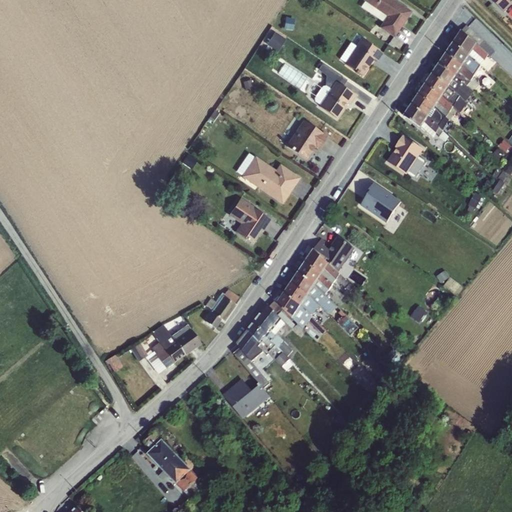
[(412,12),(394,0),(362,0),(364,3),(360,8),(382,23),(378,28),(394,39),(412,12)]
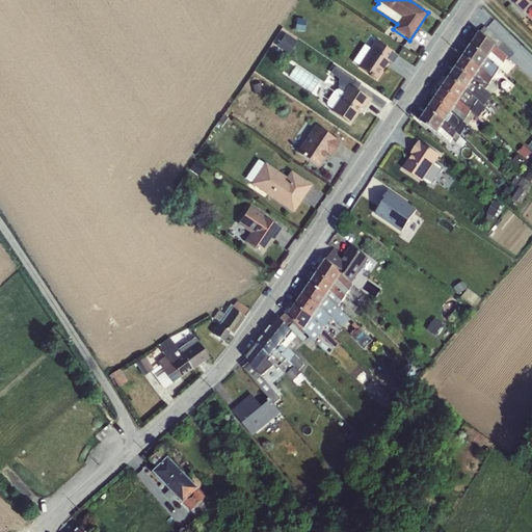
[(531,0),(510,0),(525,14),(531,5),(531,0)]
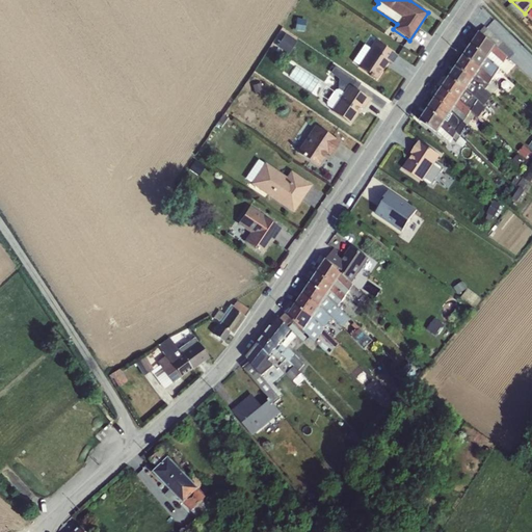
[(286,32),(278,45),(290,52),(298,40),(286,32)]
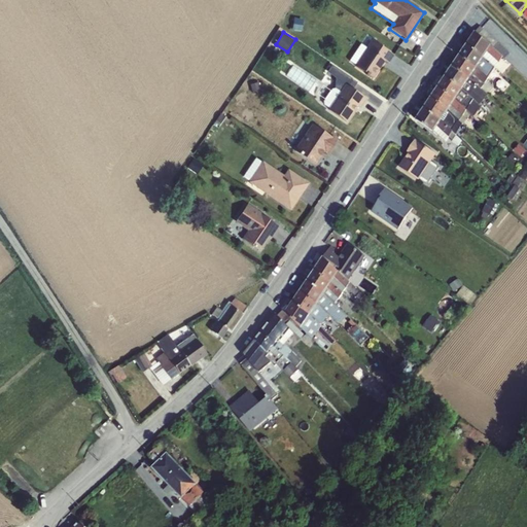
[(465,45),(484,58),(491,46),(475,32),(465,45)]
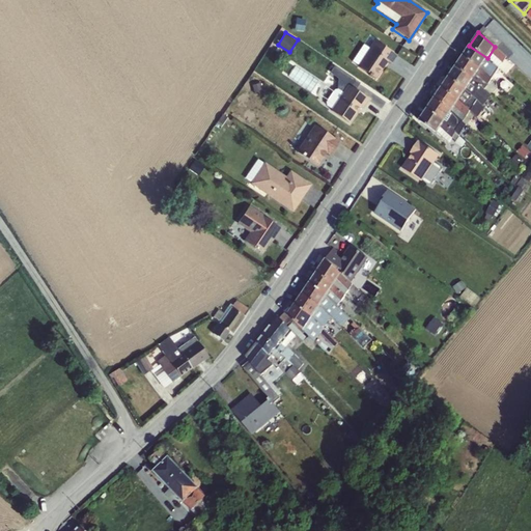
[(357,66),(375,80),(388,62),(392,64),(397,56),(374,40),(357,66)]
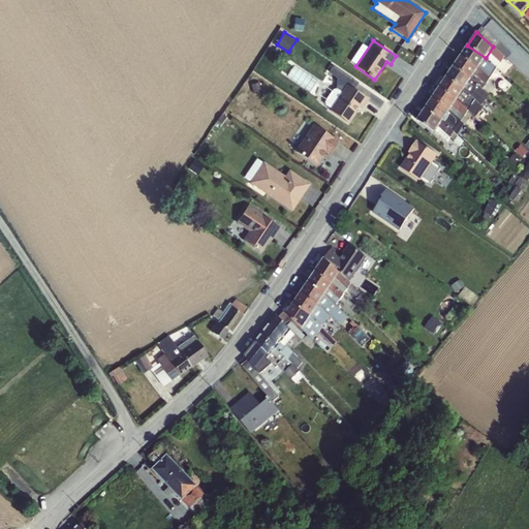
[(486,58),(467,45),(460,57),(478,68),(486,58)]
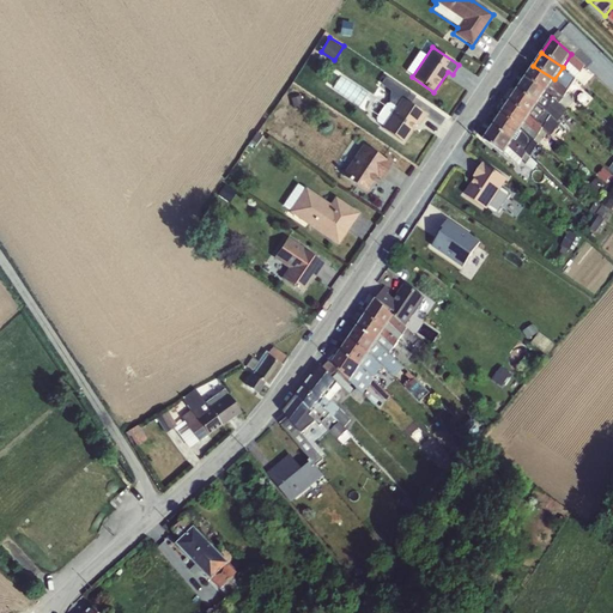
[(554,79),(533,66),(525,78),(545,92),(554,79)]
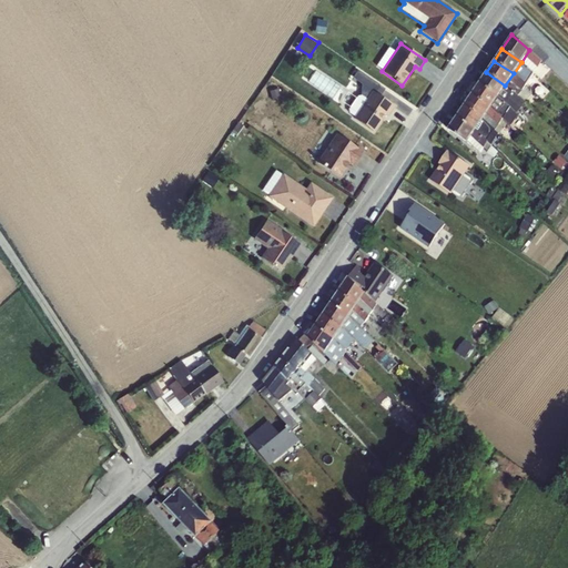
[(505,85),(486,72),(478,84),(498,97),(505,85)]
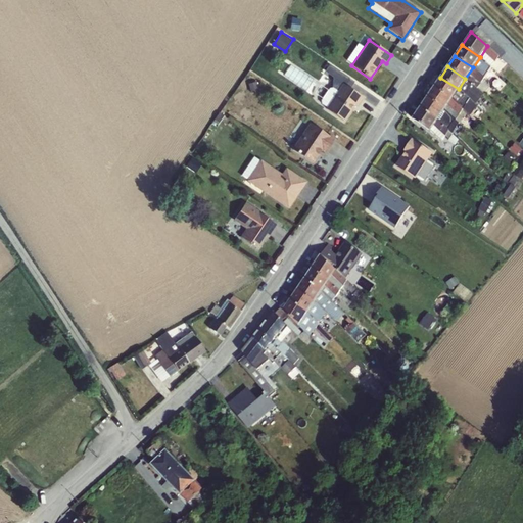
[(452,99),(459,89),(440,78),(434,87),(452,99)]
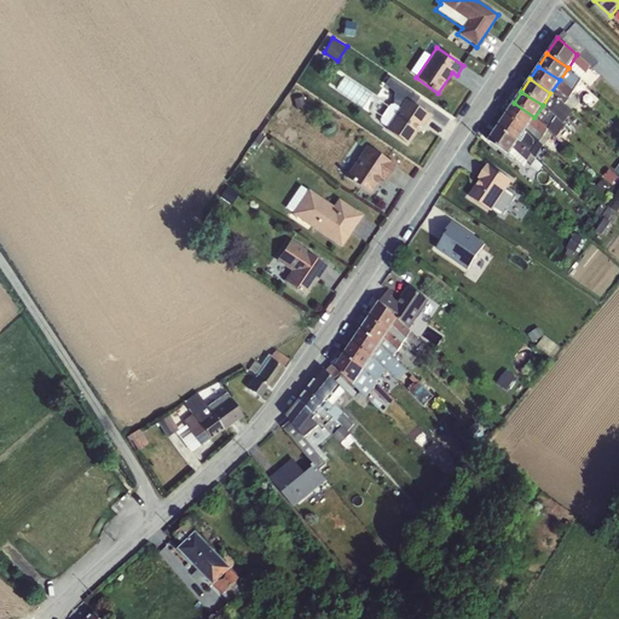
[(422,128),(431,116),(405,99),(385,129),(408,144),(421,127),(422,128)]
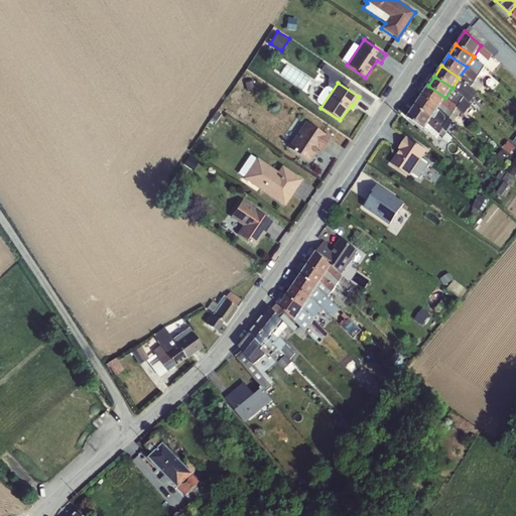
[(445,98),(428,86),(421,97),(438,108),(445,98)]
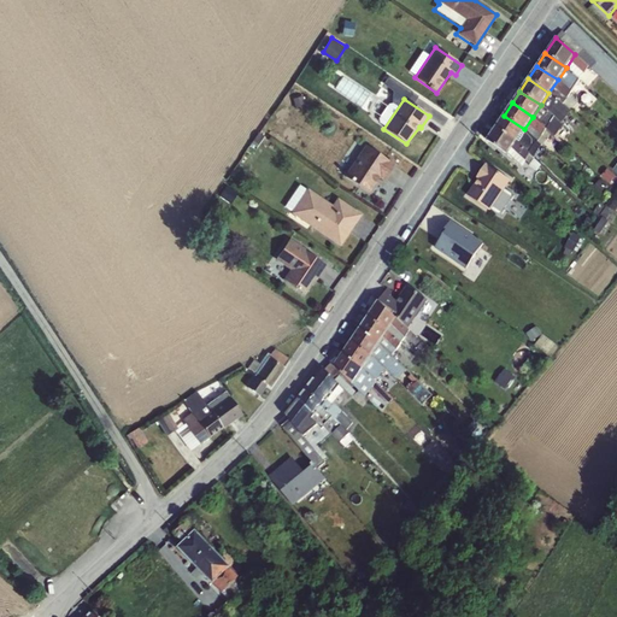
[(516,141),(524,129),(504,116),(495,128),(516,141)]
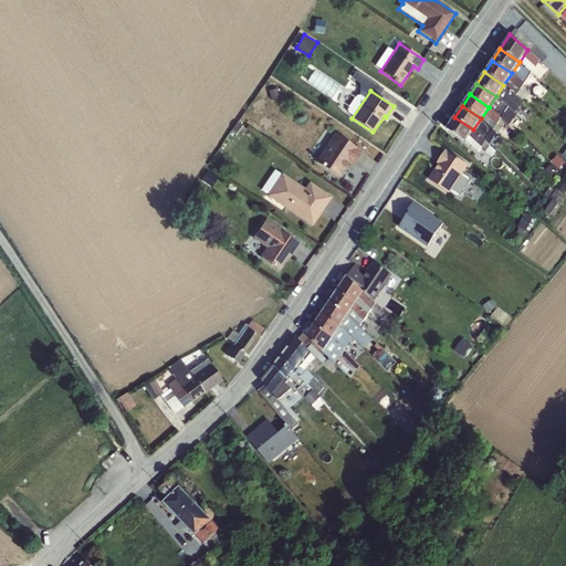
[(473,129),(454,117),(446,129),(465,142),(473,129)]
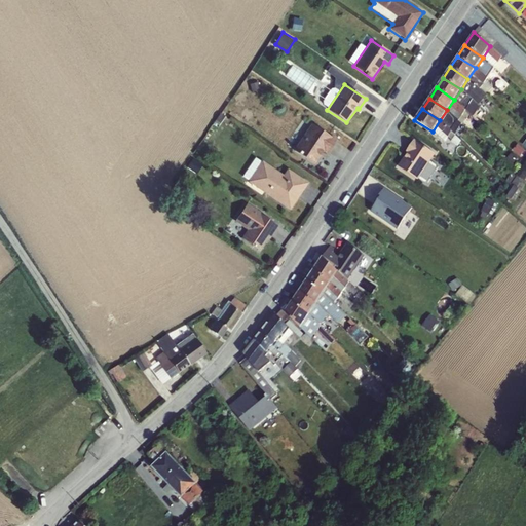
[(327,154),(336,140),(311,124),(294,151),(314,165),(321,156),(318,155),(322,151),(327,154)]
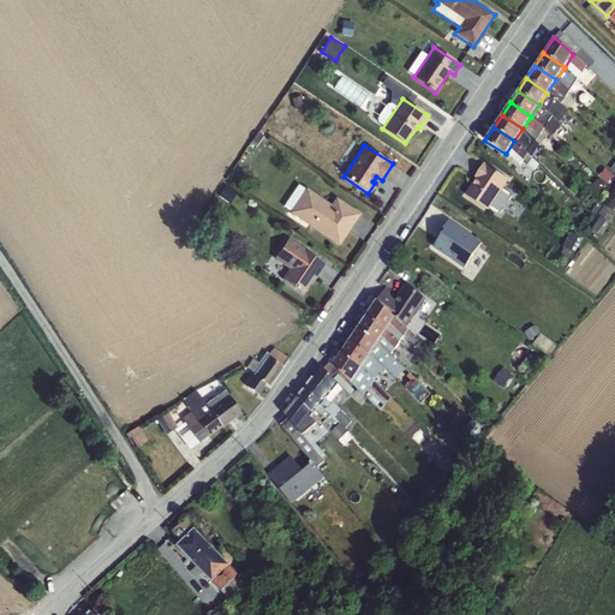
[(509,180),(484,163),(475,178),(477,179),(466,196),(488,210),(509,180)]
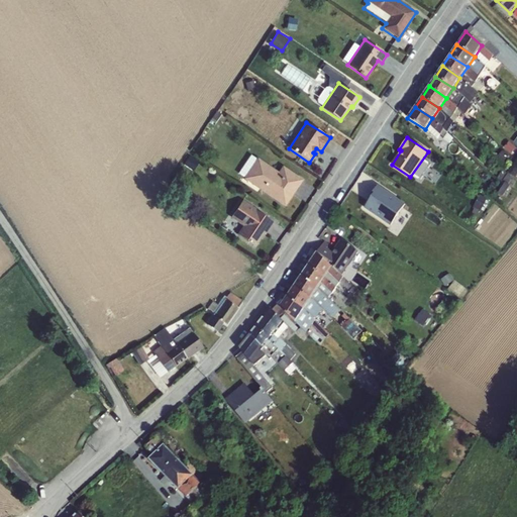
[(250,156),(239,173),(244,177),(243,179),(285,207),(303,180),(282,166),(278,172),(250,156)]
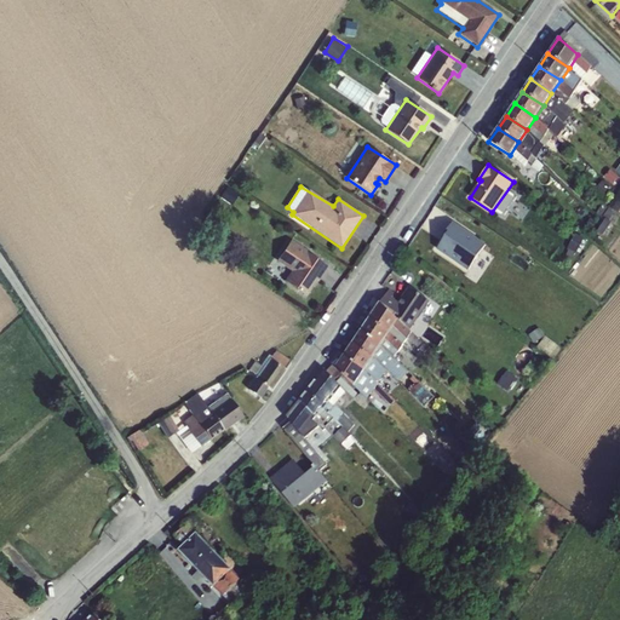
[(604,233),(618,211),(612,207),(598,229),(604,233)]
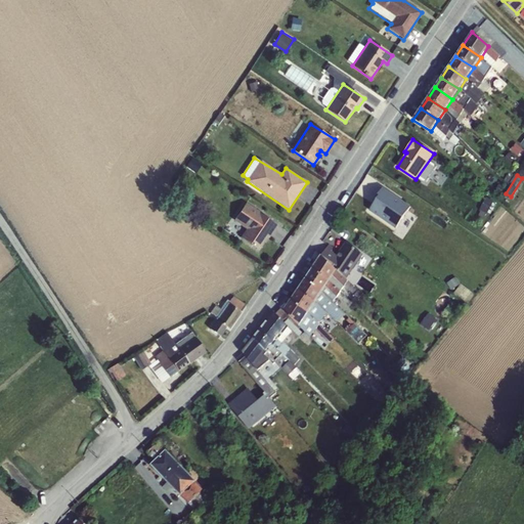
[(375,202),(369,211),(396,228),(410,208),(382,188),(374,201),(375,202)]
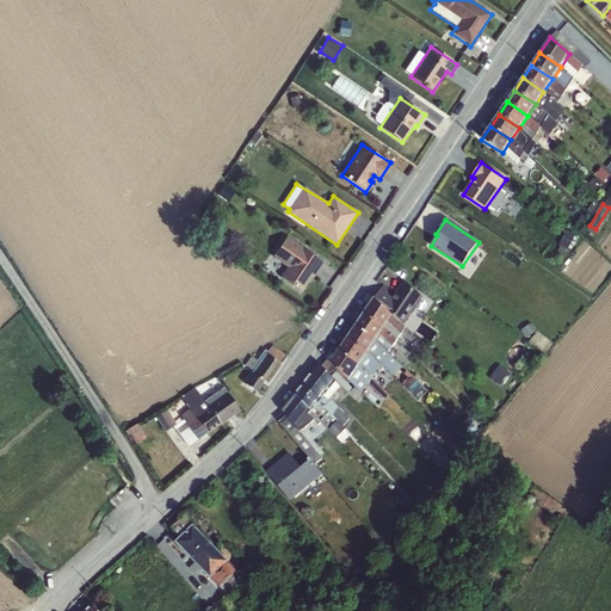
[(560,250),(572,254),(580,233),(568,229),(560,250)]
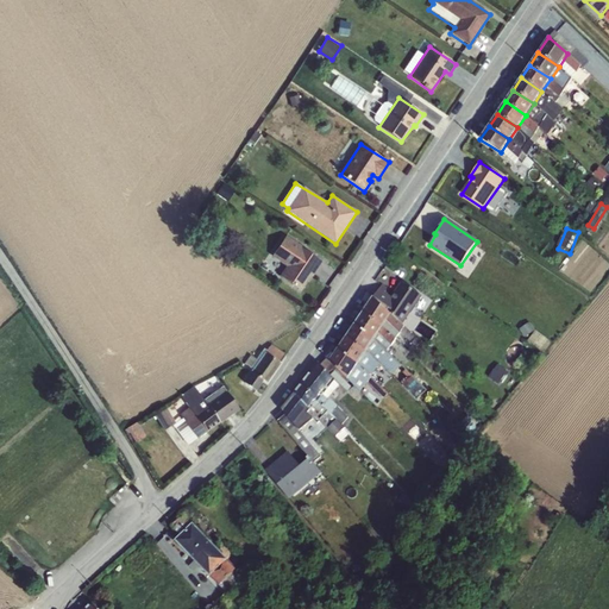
[(278,276),(300,292),(311,276),(313,277),(322,263),(286,237),(271,257),(286,267),(278,276)]
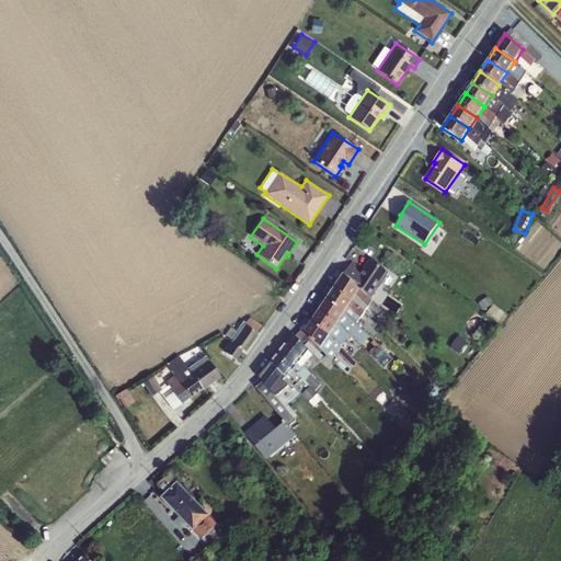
[(370,299),(387,275),(388,273),(369,260),(362,271),(352,263),(344,274),(361,289),(370,299)]
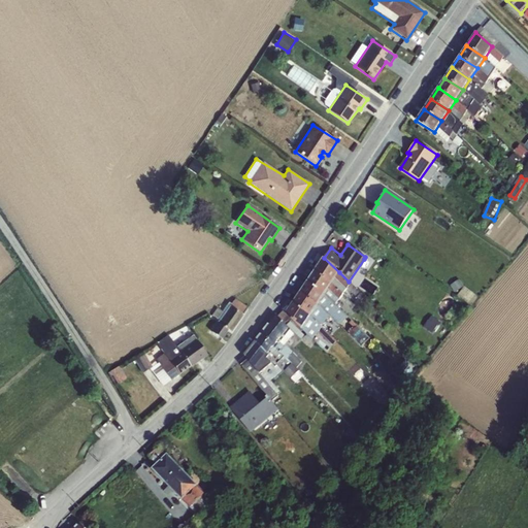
[(314,272),(332,284),(339,272),(324,258),(314,272)]
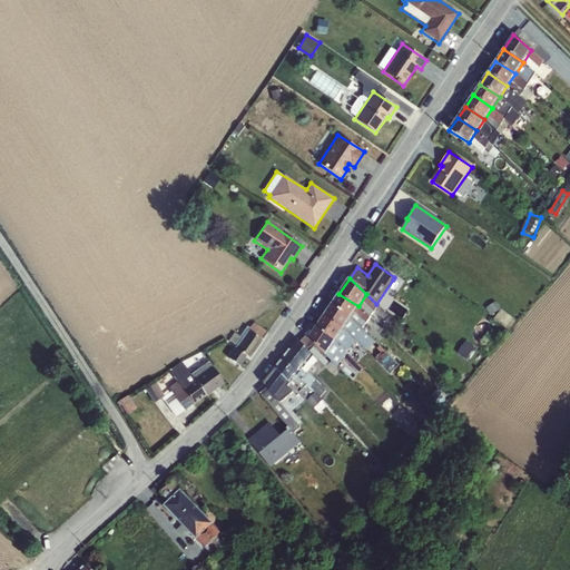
[(350,318),(359,306),(338,294),(331,305),(350,318)]
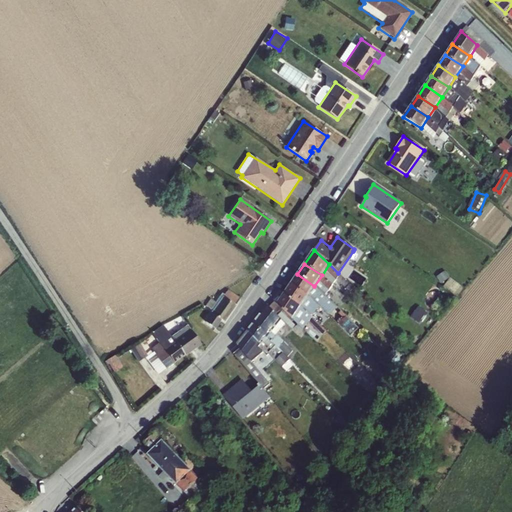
[(314,286),(297,274),(291,284),(308,296),(314,286)]
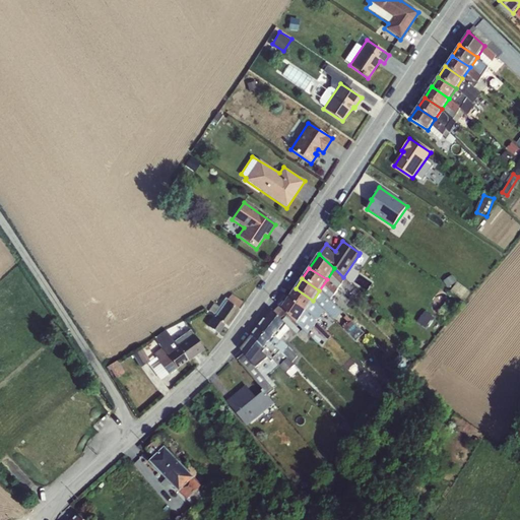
[(313,301),(296,288),(288,299),(306,311),(313,301)]
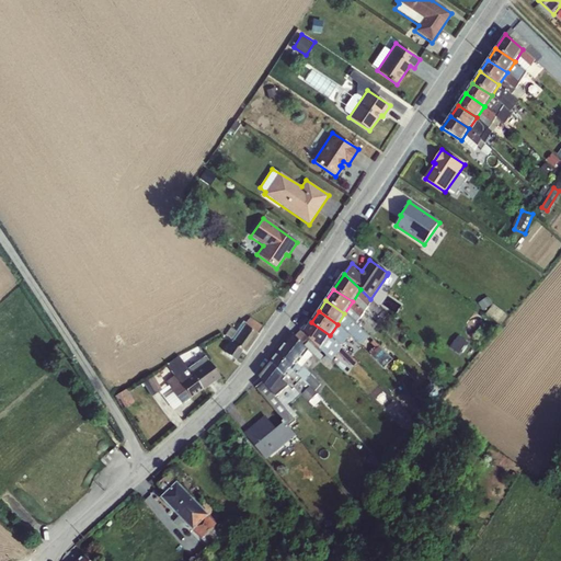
[(225,353),(235,361),(241,351),(245,353),(263,327),(250,318),(225,353)]
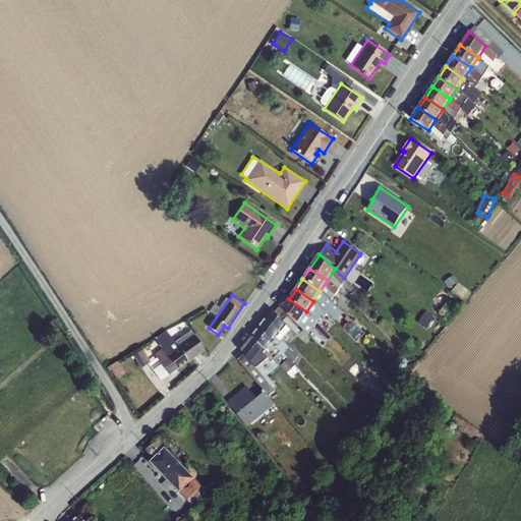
[(306,311),(289,299),(282,309),(297,325),(306,311)]
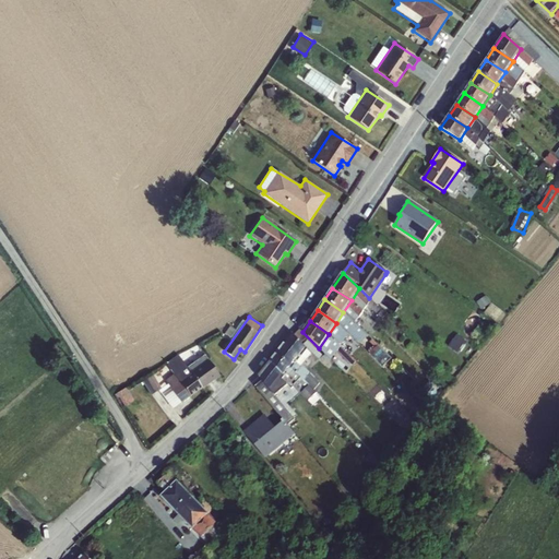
[(307,348),(293,334),(282,348),(296,361),(307,348)]
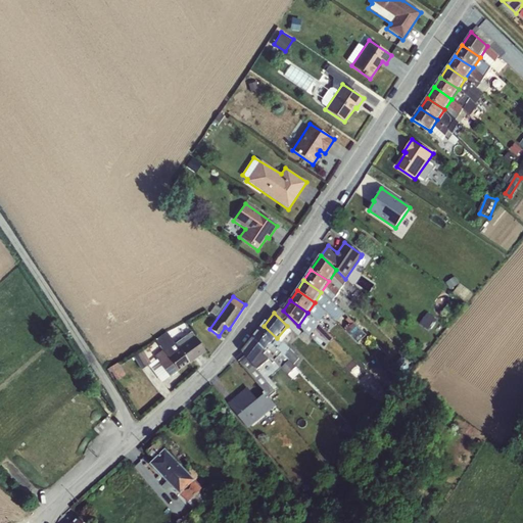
[(360,341),(368,333),(345,313),(337,321),(360,341)]
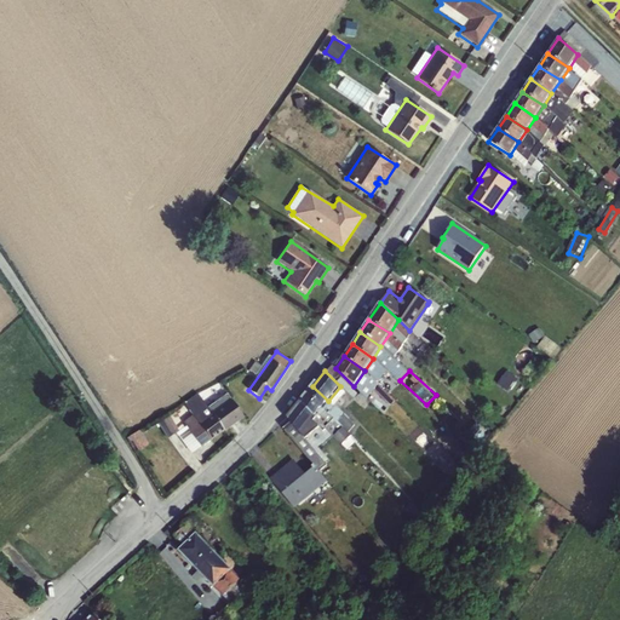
[(328,401),(313,386),(300,401),(315,417),(328,401)]
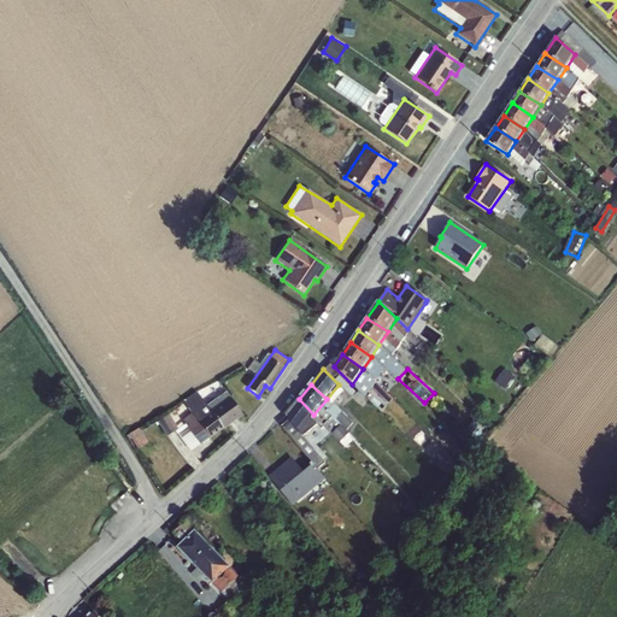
[(223,428),(204,401),(197,392),(183,400),(192,413),(182,421),(184,424),(176,430),(189,451),(223,428)]
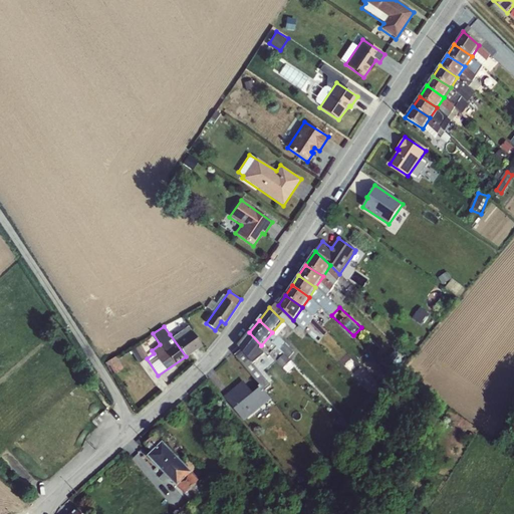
[(170,334),(186,356),(202,345),(188,326),(176,334),(174,331),(170,334)]
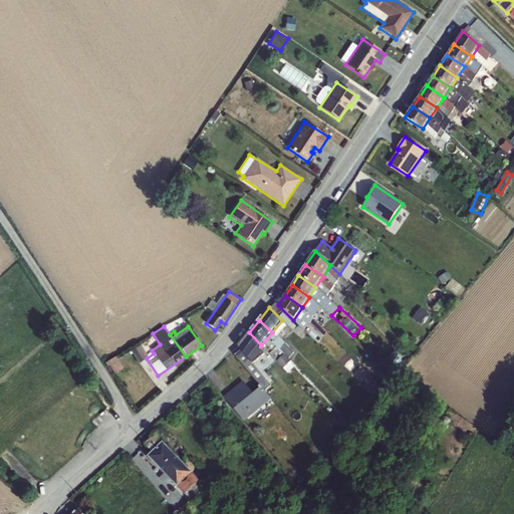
[(261,345),(249,332),(238,346),(248,359),(261,345)]
